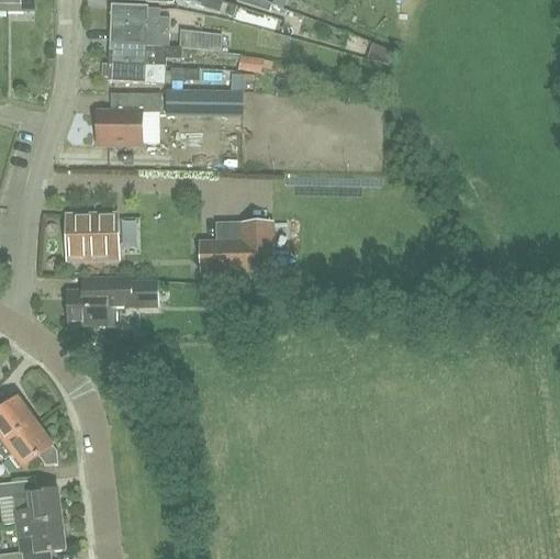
[(234,3),(224,0),(182,0),(232,15),(234,3)]
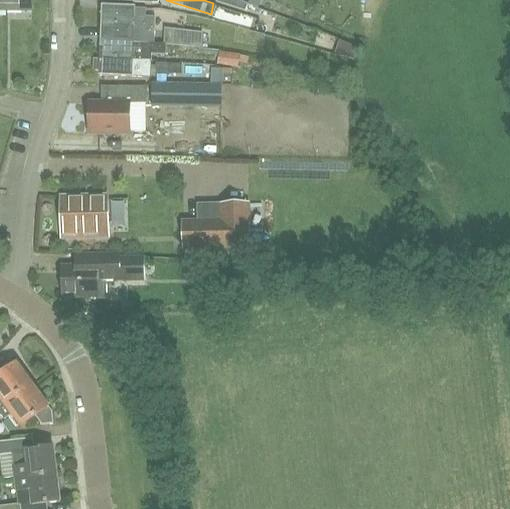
[(247,3),(240,0),(215,0),(244,10),(247,3)]
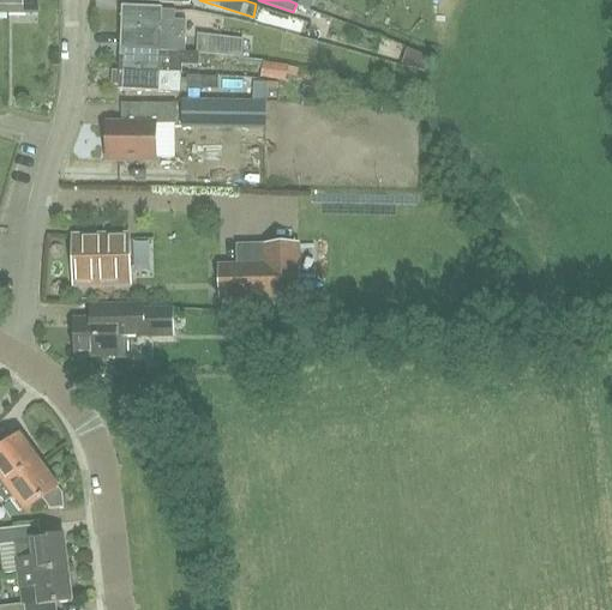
[(120,47),(184,49),(185,18),(174,18),(174,8),(123,6),(120,47)]
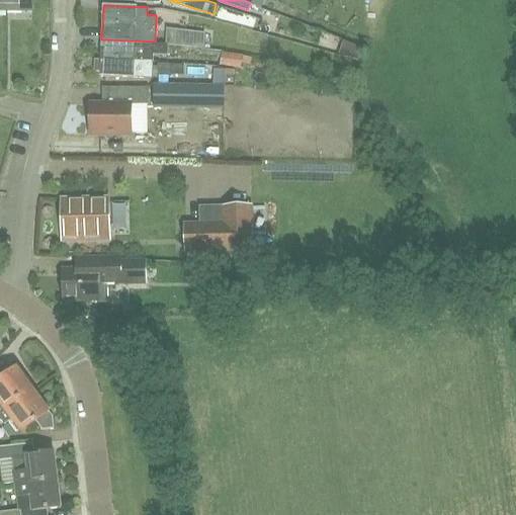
[(183,28),(183,45),(202,47),(203,30),(183,28)]
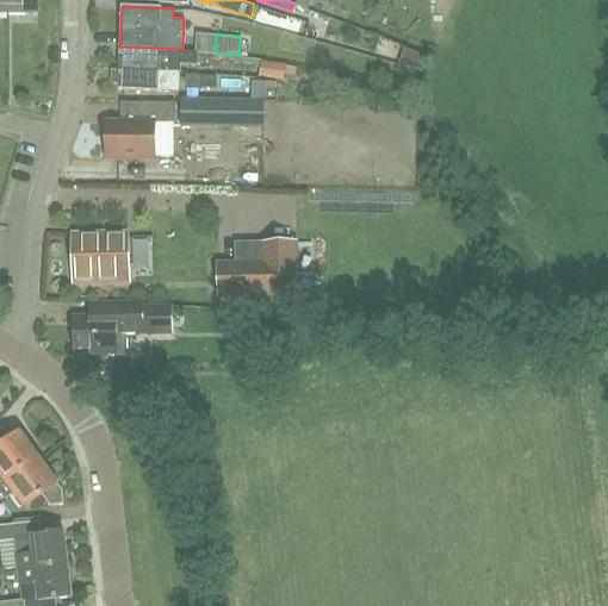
[(285,57),(316,62),(318,43),(287,38),(285,57)]
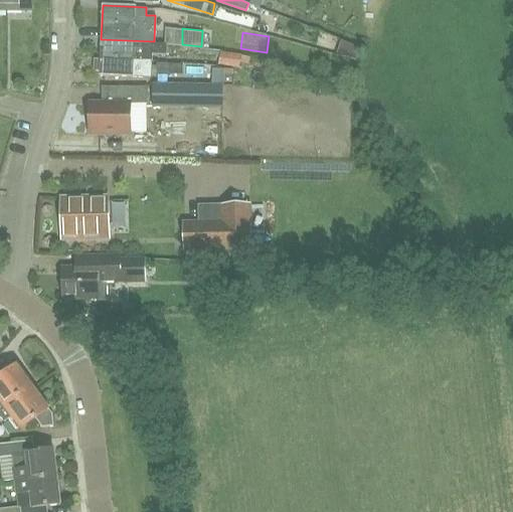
[(154,41),(101,39),(100,56),(151,58),(152,52),(165,53),(166,42),(154,42),(154,41)]
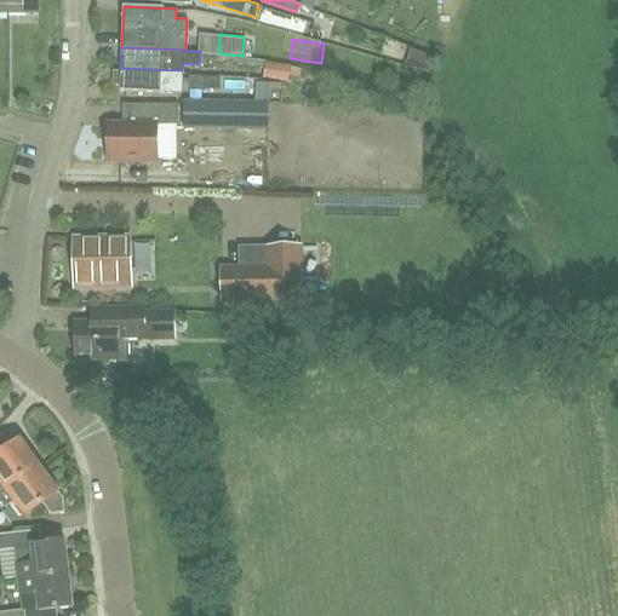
[(264,61),(262,76),(287,80),(290,64),(264,61)]
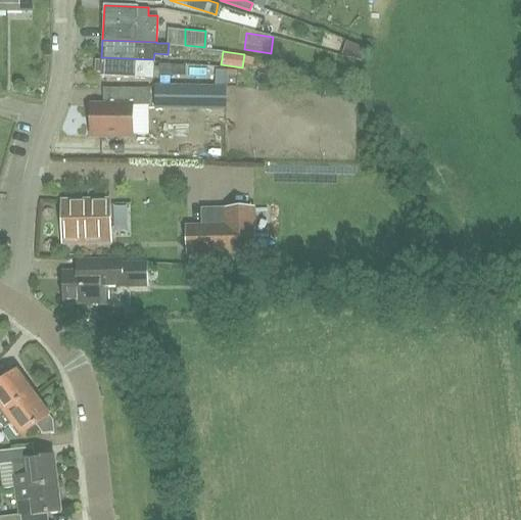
[(100,75),(152,78),(153,60),(153,59),(101,57),(100,75)]
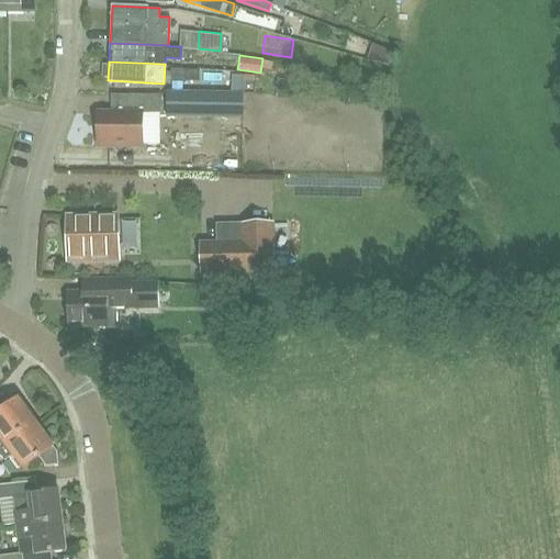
[(166,90),(166,113),(241,113),(241,90),(166,90)]
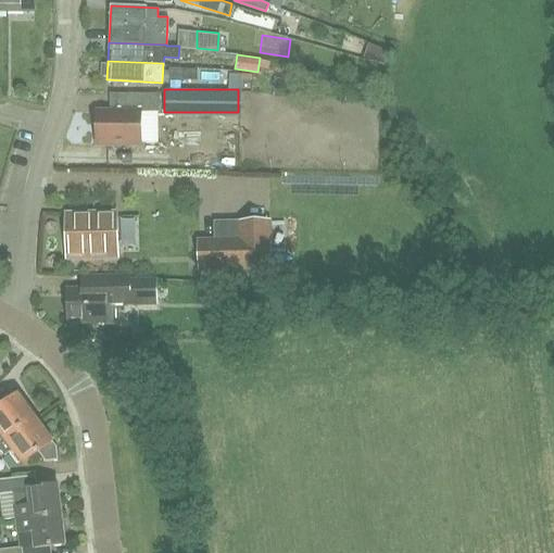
[(127,110),(108,110),(95,110),(95,143),(139,142),(139,110),(158,110),(158,92),(127,92),(127,110)]
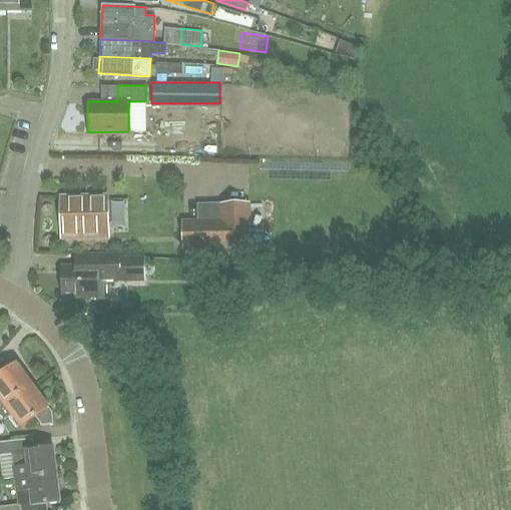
[(105,194),(59,195),(60,237),(106,236),(105,194)]
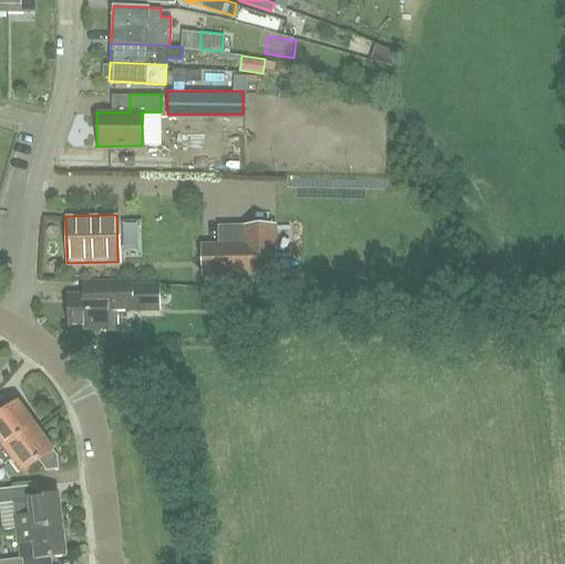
[(274,224),(243,225),(243,243),(201,244),(202,275),(275,273),(274,224)]
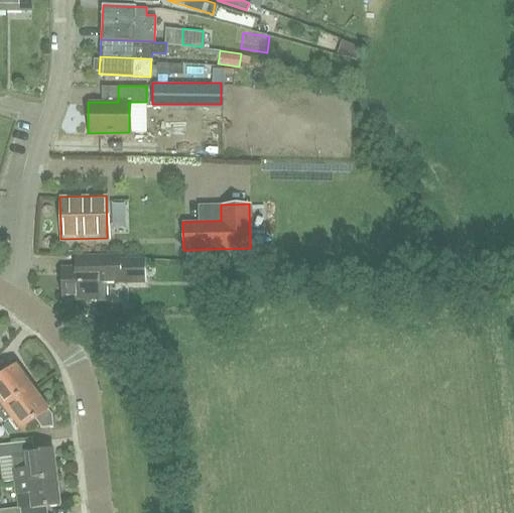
[(61,297),(96,297),(96,299),(106,299),(106,281),(144,281),(143,257),(119,258),(119,254),(75,254),(75,266),(60,266),(61,297)]
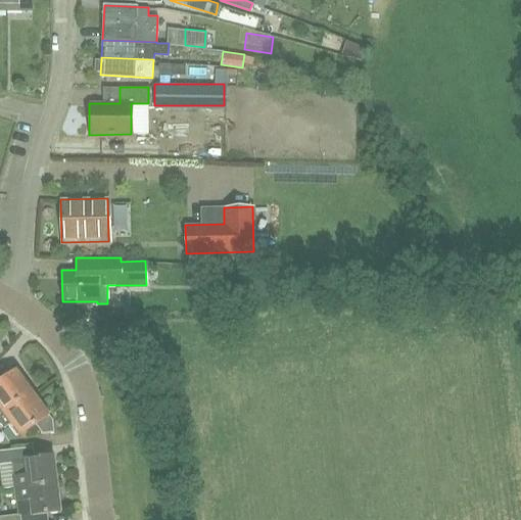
[(0,406),(4,411),(32,390),(15,369),(0,380),(0,406)]
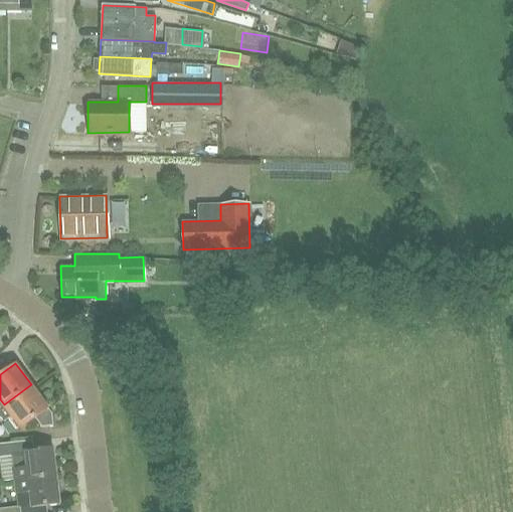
[(51,411),(31,384),(4,404),(0,407),(0,415),(3,419),(10,414),(20,427),(34,416),(40,423),(52,422),(51,411)]
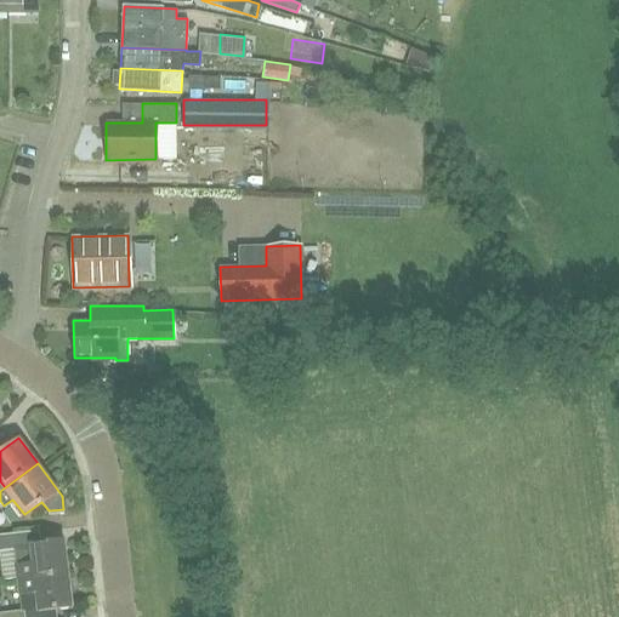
[(0,548),(17,547),(15,531),(15,530),(0,532),(0,548)]
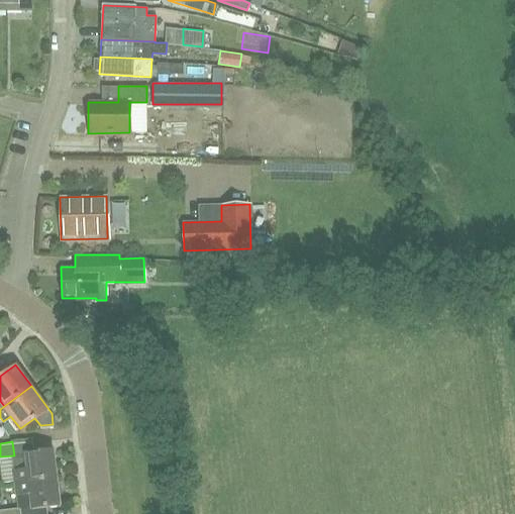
[(14,481),(56,476),(53,448),(25,451),(25,453),(17,454),(17,459),(12,459),(14,481)]
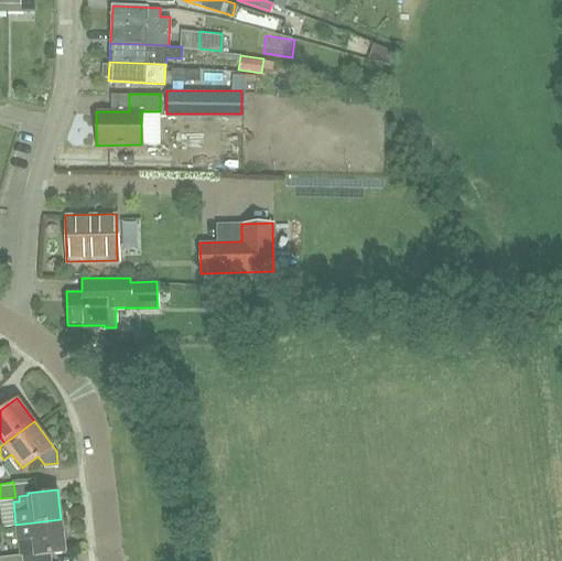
[(61,519),(15,525),(19,552),(0,554),(0,560),(22,560),(22,553),(34,551),(34,552),(64,549),(61,519)]
